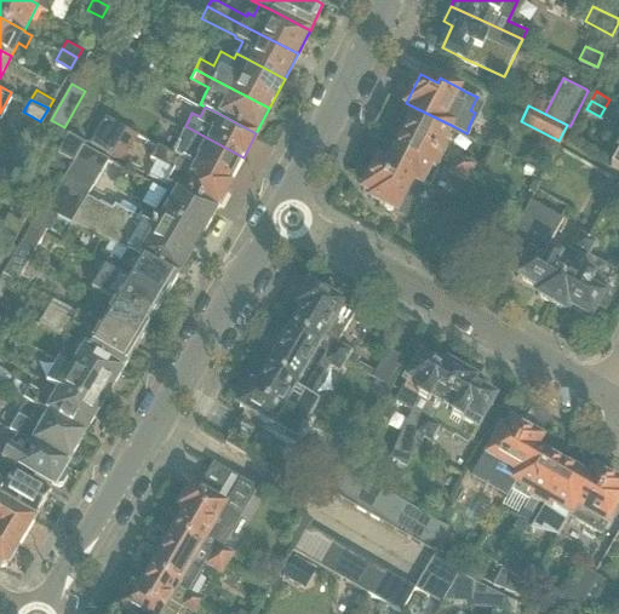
[(416,108),(401,136),(441,155),(448,142),(446,141),(453,126),(416,108)]
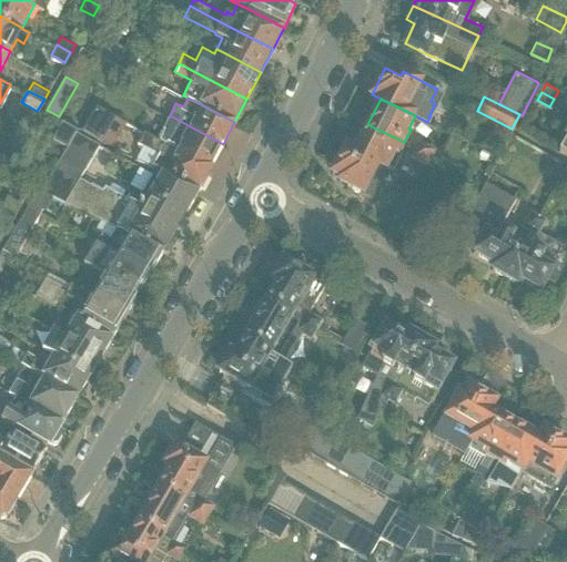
[(97,104),(84,128),(103,139),(117,114),(97,104)]
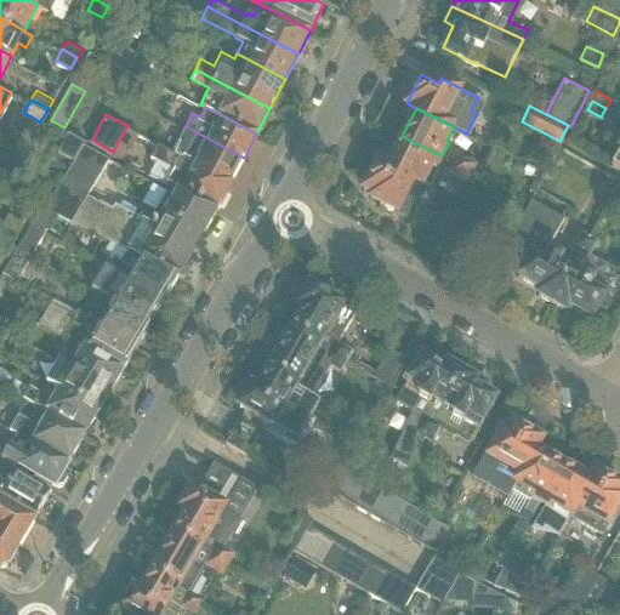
[(244,158),(186,126),(172,151),(174,151),(231,182),(244,158)]
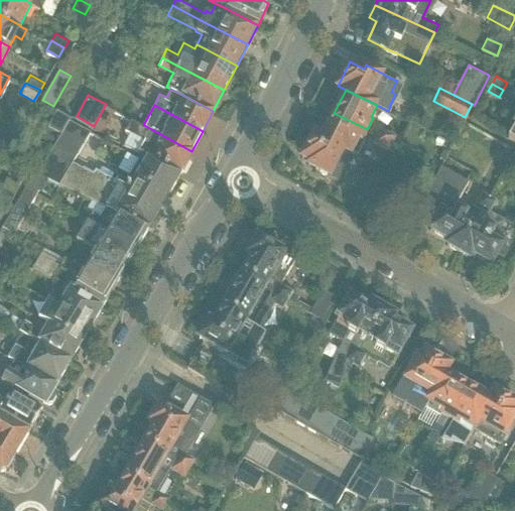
[(62,130),(71,117),(72,116),(57,109),(49,123),(62,130)]
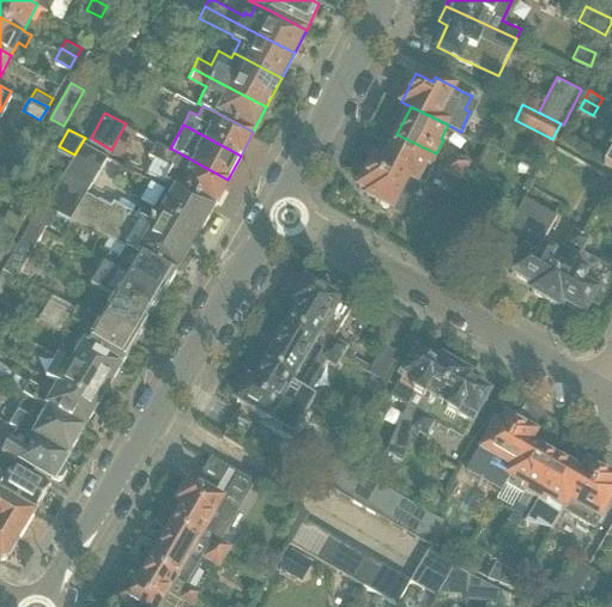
[(397,134),(383,162),(424,182),(431,168),(430,167),(436,153),(397,134)]
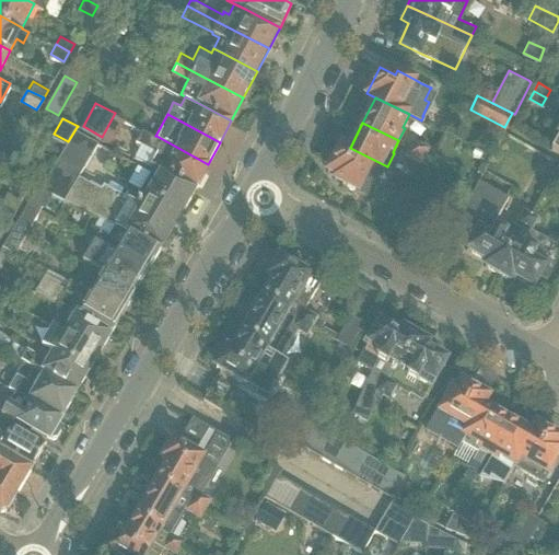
[(61,151),(85,164),(99,141),(77,127),(68,141),(61,151)]
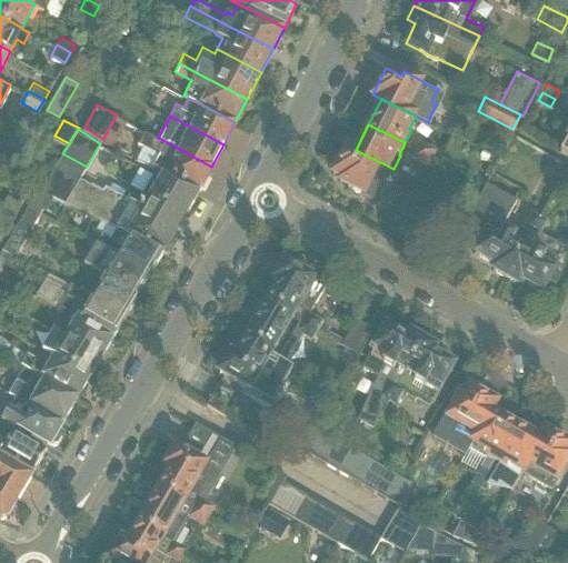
[(150,166),(161,171),(199,190),(211,167),(159,138),(158,138),(143,130),(137,141),(157,152),(150,166)]
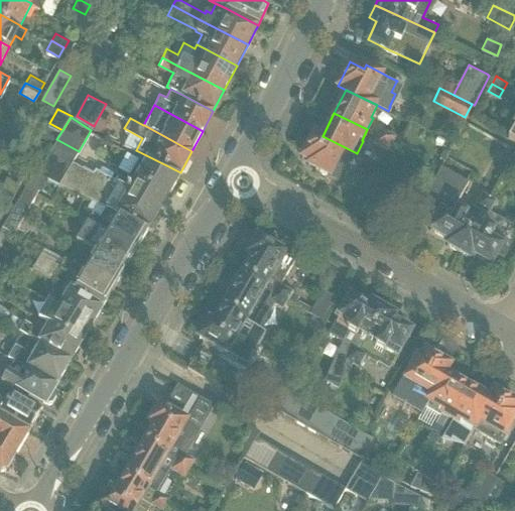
[(380,125),(376,134),(392,142),(396,133),(380,125)]
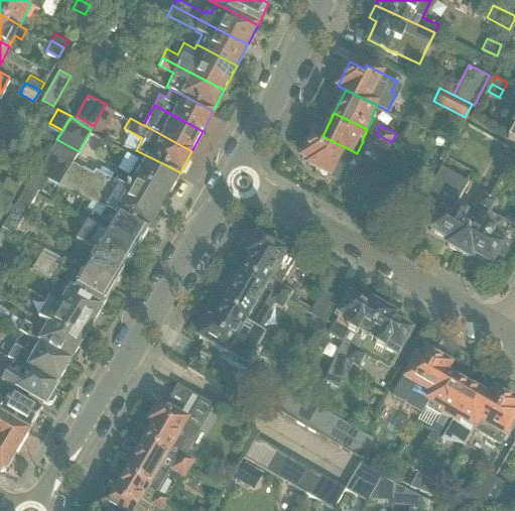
[(323,136),(314,132),(301,156),(316,164),(314,167),(338,178),(351,152),(356,155),(357,153),(323,136)]
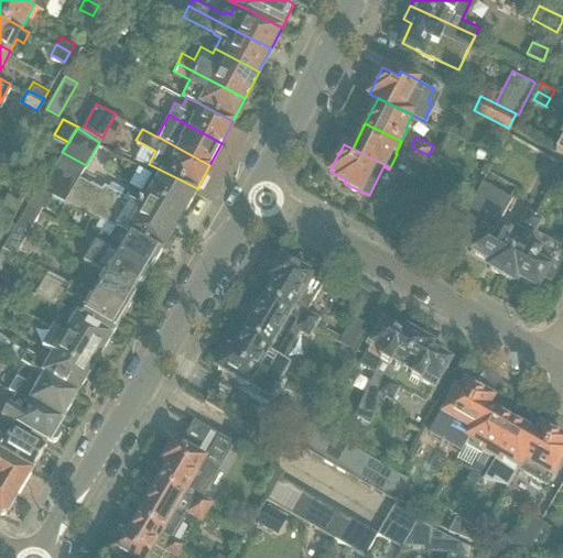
[(429,155),(411,146),(408,154),(424,162),(429,155)]
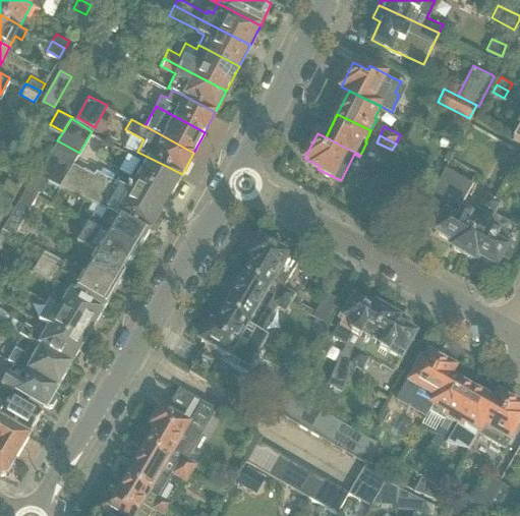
[(34,136),(29,145),(40,152),(45,144),(34,136)]
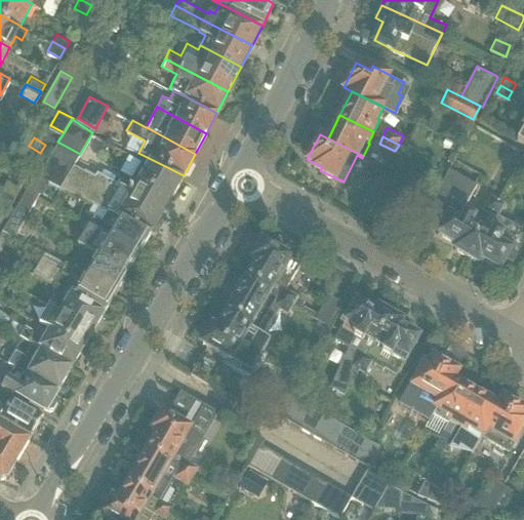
[(117,212),(120,213),(151,232),(159,217),(164,208),(126,187),(115,181),(97,171),(95,175),(75,163),(80,154),(57,142),(38,173),(108,207),(117,213),(117,212)]
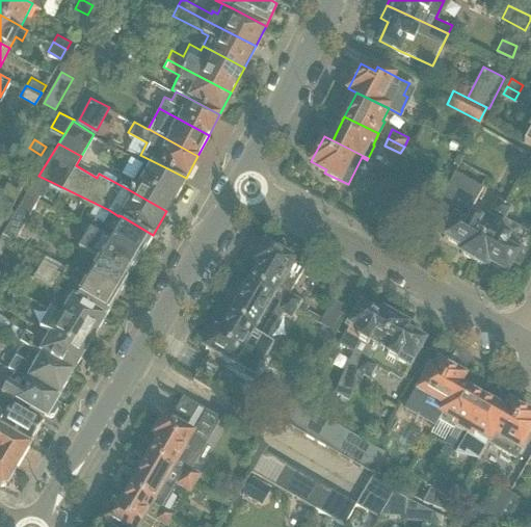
[(29,148),(24,156),(36,163),(41,155),(29,148)]
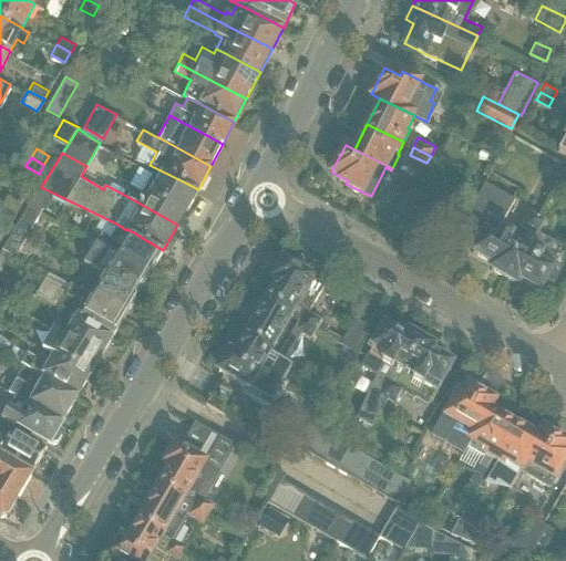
[(156,168),(136,201),(177,225),(198,189),(161,170),(156,168)]
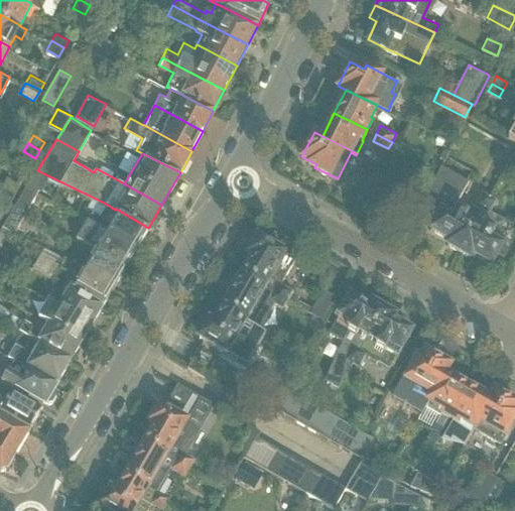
[(442,167),(418,209),(431,217),(433,213),(439,217),(432,228),(452,239),(449,243),(460,249),(476,221),(467,216),(469,213),(457,206),(453,213),(449,211),(467,181),(442,167)]
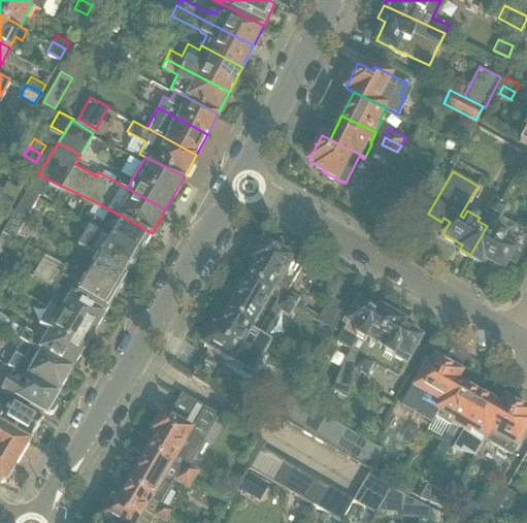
[(35,173),(26,190),(37,196),(46,180),(35,173)]
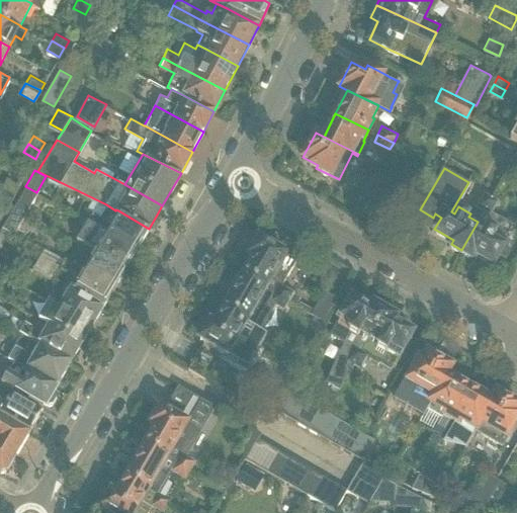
[(6,177),(2,185),(14,192),(19,184),(6,177)]
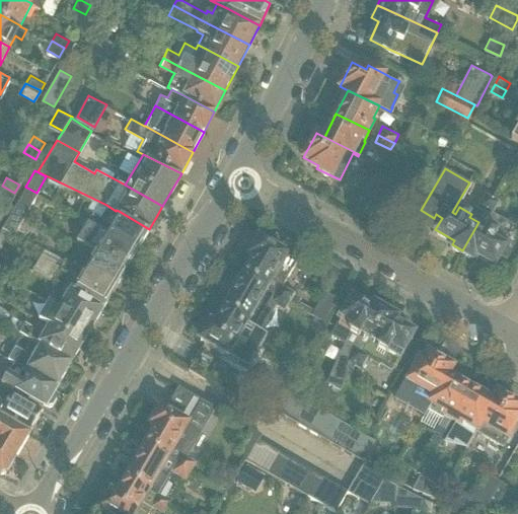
[(0,215),(1,216),(14,193),(2,186),(0,189),(0,215)]
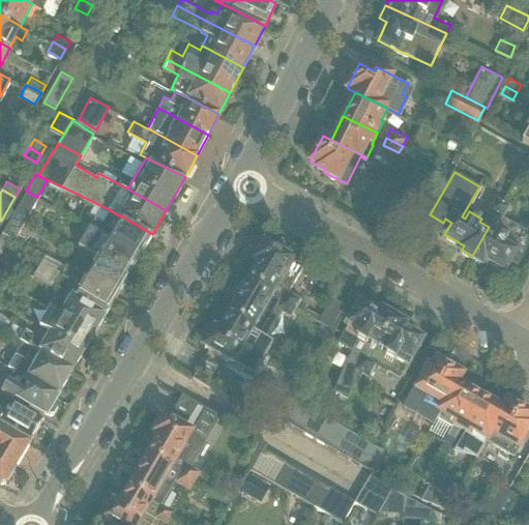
[(26,191),(18,205),(28,211),(37,197),(26,191)]
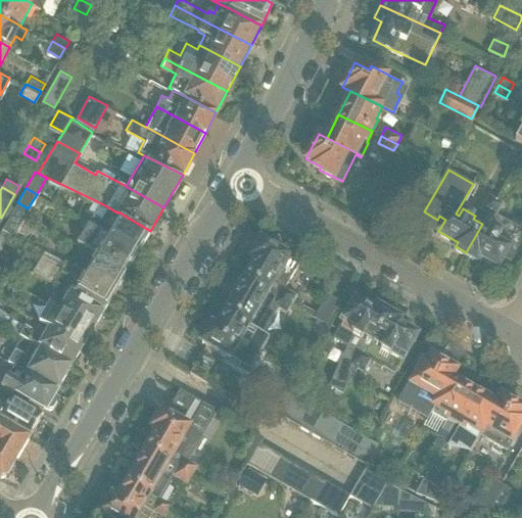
[(481,207),(488,212),(497,196),(489,192),(481,207)]
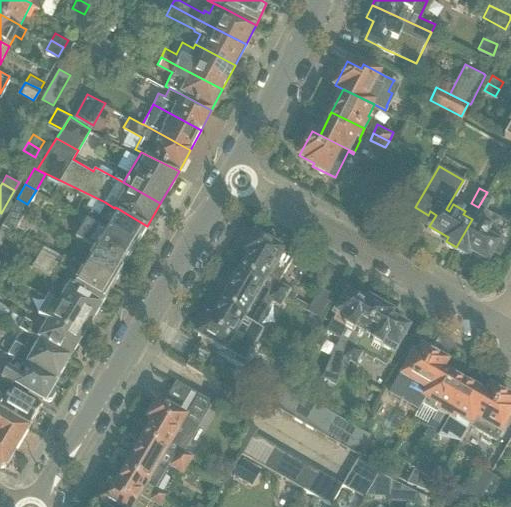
[(472,219),(456,247),(467,253),(469,249),(488,259),(494,249),(500,253),(510,234),(510,219),(487,207),(494,196),(487,192),(478,207),(472,219)]
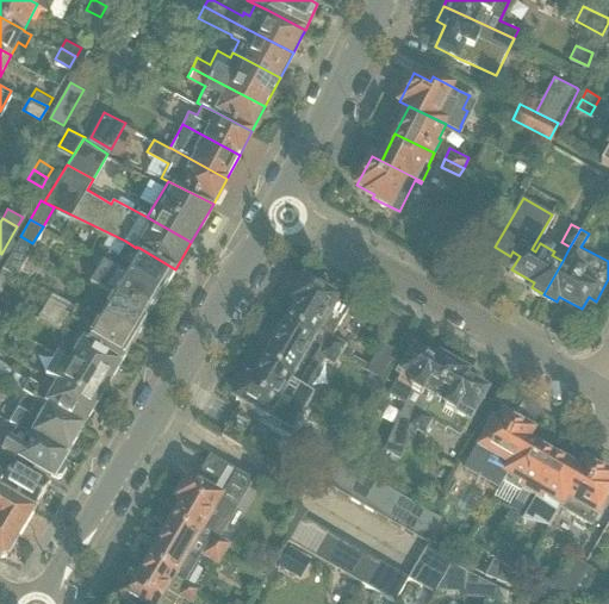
[(101,243),(95,253),(104,257),(105,259),(106,259),(107,260),(110,261),(111,262),(113,263),(116,265),(161,292),(175,269),(140,248),(136,247),(136,248),(126,242),(119,254),(116,253),(109,248),(101,243)]
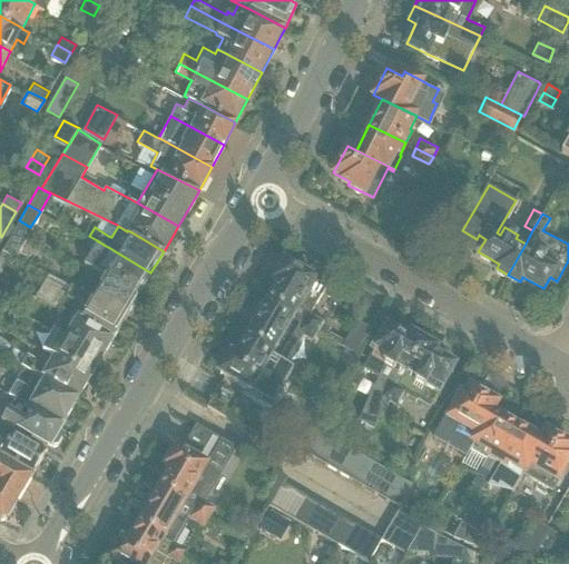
[(27,233),(15,227),(3,247),(15,254),(27,233)]
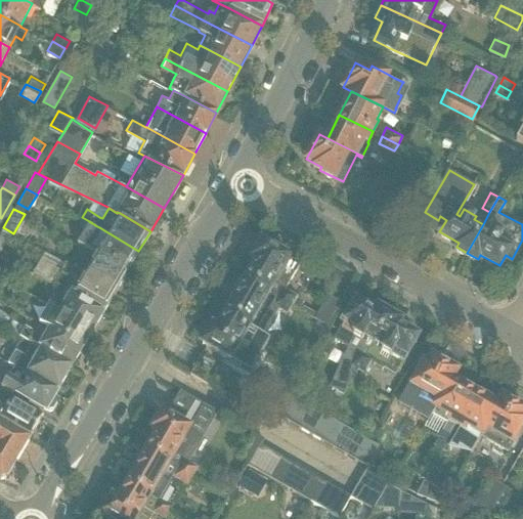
[(83,231),(78,241),(86,246),(96,252),(99,254),(127,270),(138,251),(99,227),(97,226),(95,225),(94,224),(92,223),(91,222),(90,222),(89,221),(83,231)]
